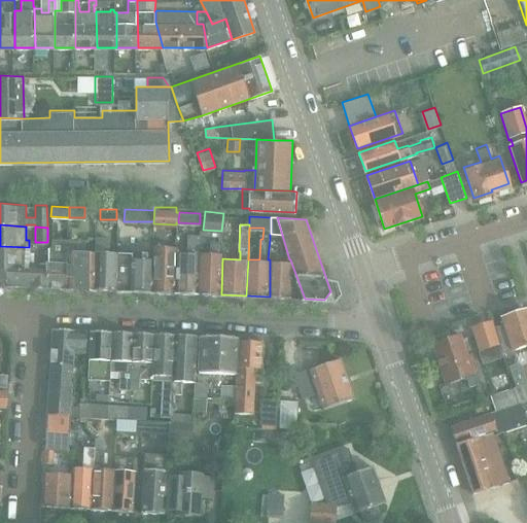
[(177,292),(199,293),(200,257),(200,234),(188,233),(187,252),(178,251),(177,292)]
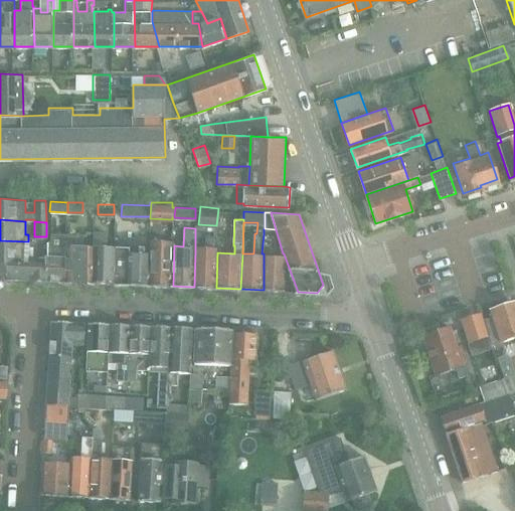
[(264,228),(264,234),(262,253),(264,253),(283,253),(276,229),(265,228),(264,228)]
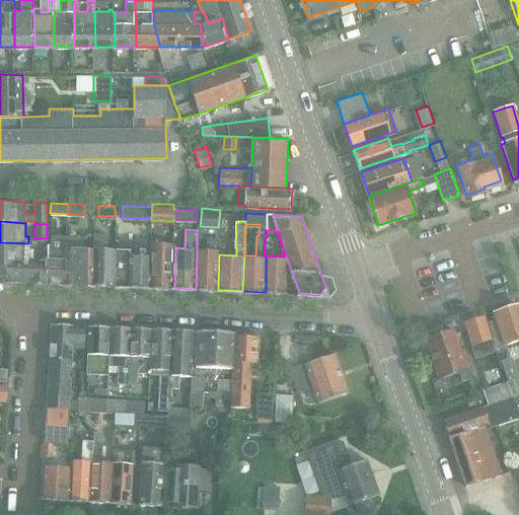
[(118,248),(106,247),(106,232),(93,232),(93,247),(95,247),(95,284),(117,285),(118,248)]
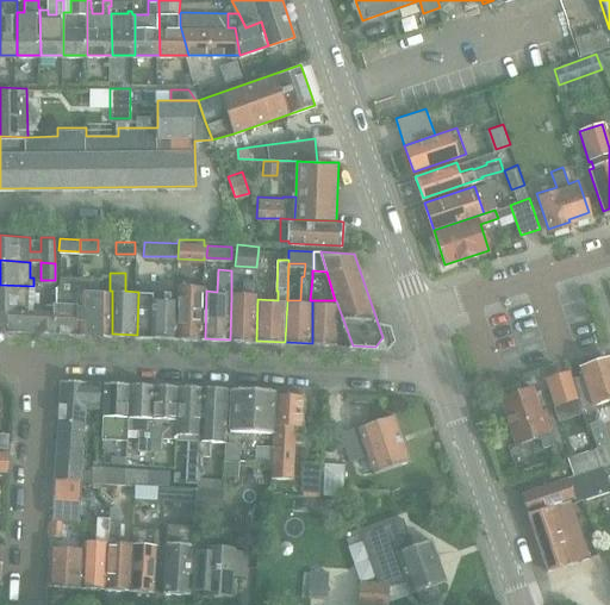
[(54,331),(81,332),(80,275),(60,275),(60,282),(57,286),(56,303),(55,303),(54,331)]
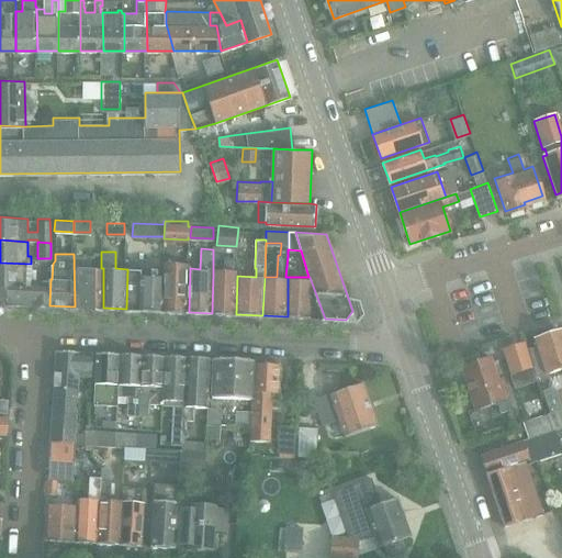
[(75,307),(103,308),(103,268),(101,268),(83,268),(83,255),(74,254),(75,307)]
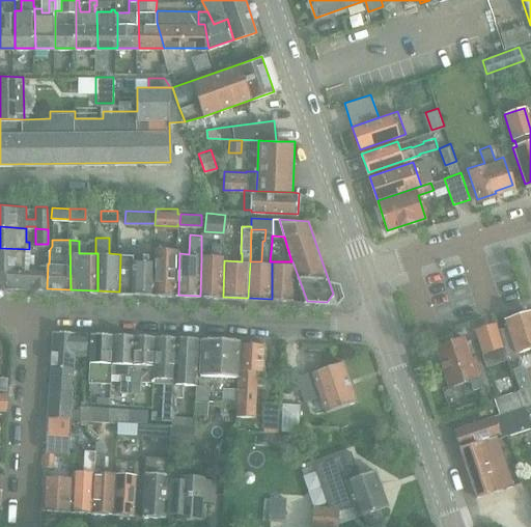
[(211,241),(210,259),(201,259),(200,296),(223,297),(224,260),(222,260),(222,242),(211,241)]
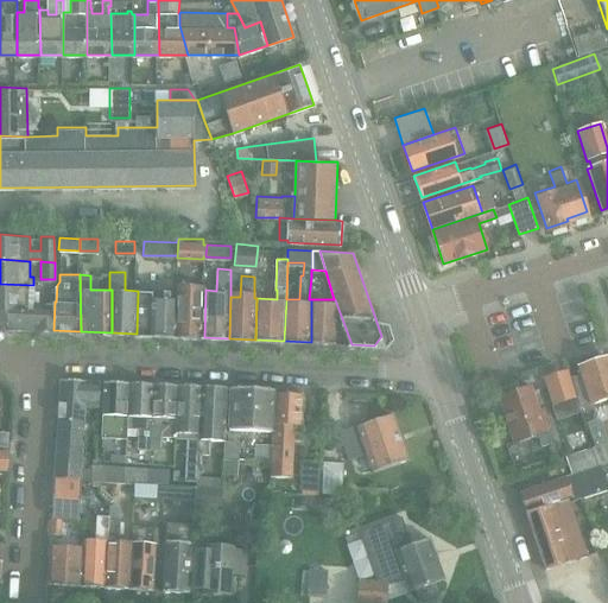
[(176,336),(177,283),(177,278),(146,278),(145,291),(138,291),(137,334),(176,336)]
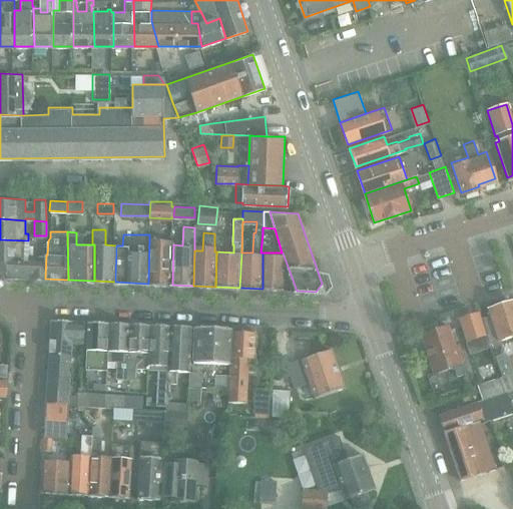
[(149,238),(148,284),(172,285),(173,244),(170,244),(170,239),(149,238)]
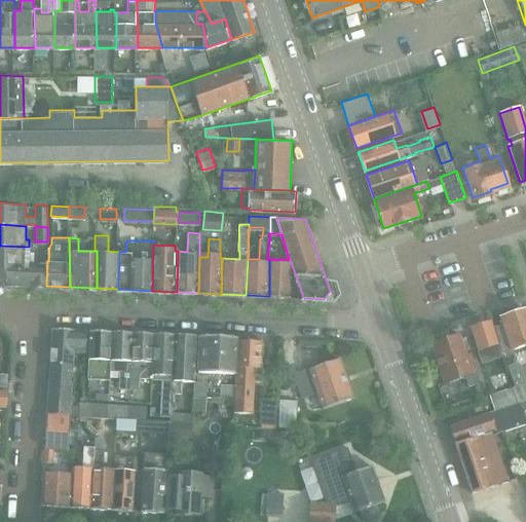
[(29,267),(29,260),(29,247),(0,246),(0,276),(6,284),(9,284),(9,266),(29,267)]
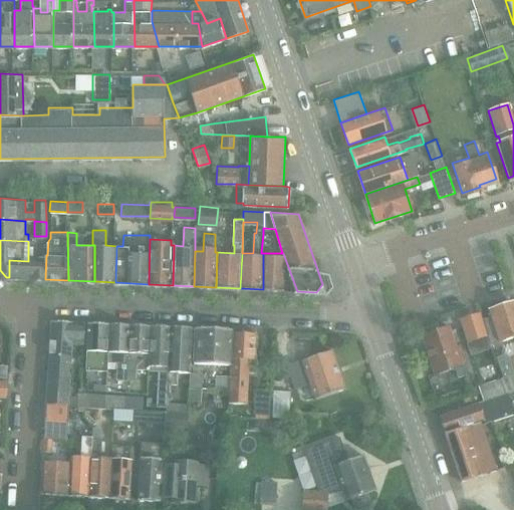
[(263,289),(297,291),(284,256),(283,253),(282,253),(263,253),(263,289)]
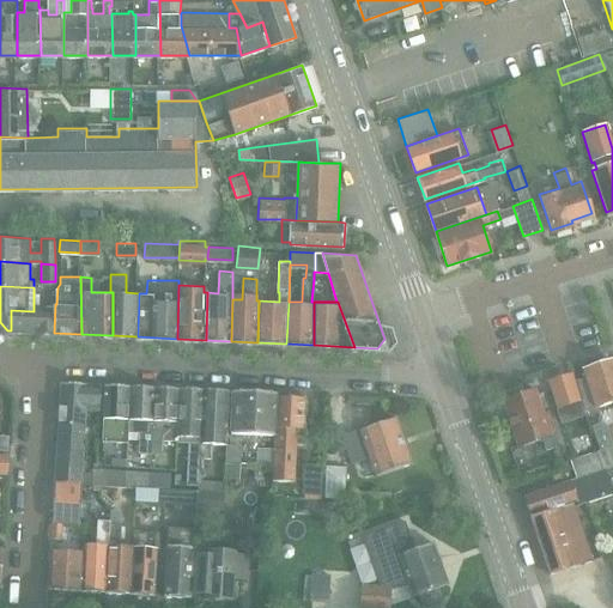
[(11,310),(11,330),(54,333),(55,304),(34,303),(34,311),(11,310)]
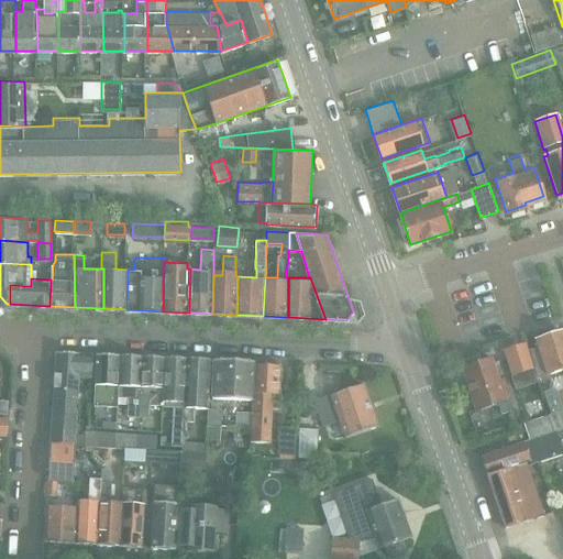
[(562,329),(562,327),(534,336),(545,371),(562,364),(562,329)]
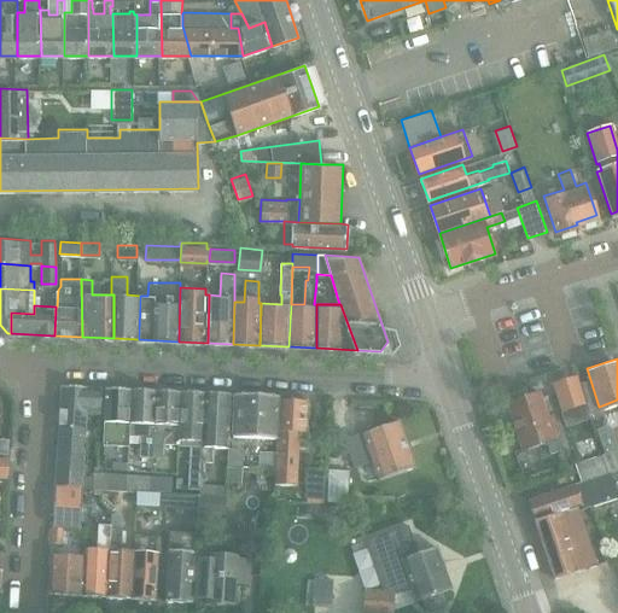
[(575,373),(552,380),(560,408),(584,401),(575,373)]
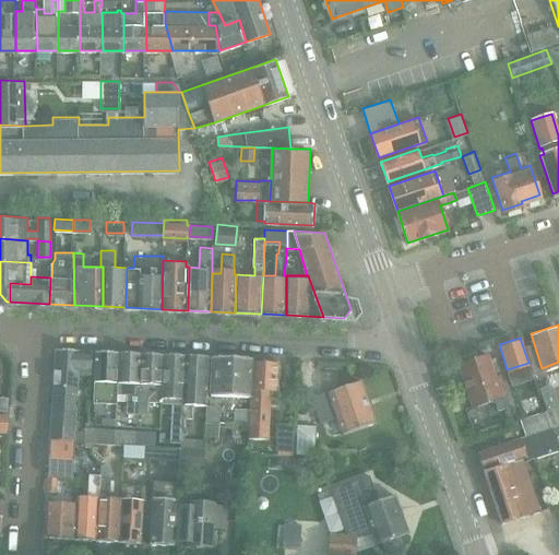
[(78,389),(79,370),(90,372),(92,350),(56,347),(54,387),(78,389)]
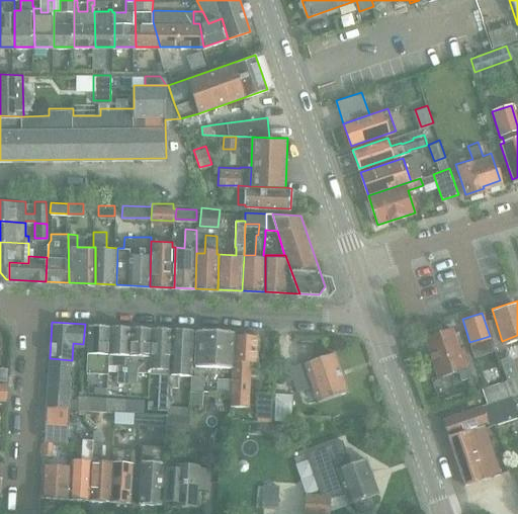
[(87,371),(108,372),(108,364),(110,325),(89,324),(88,352),(87,371)]
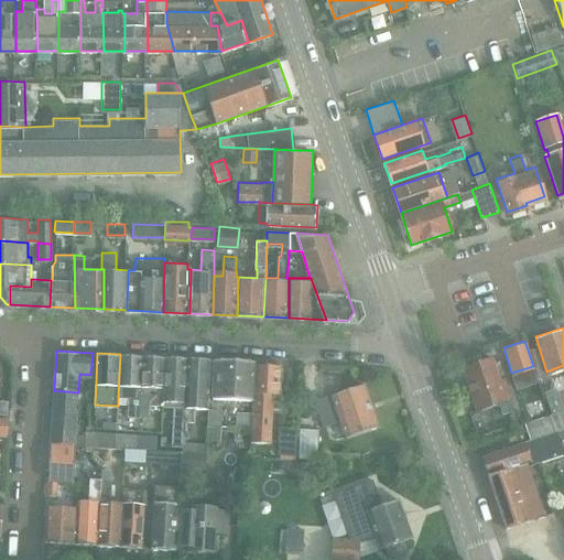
[(141,355),(120,354),(118,397),(129,397),(128,416),(139,416),(141,355)]
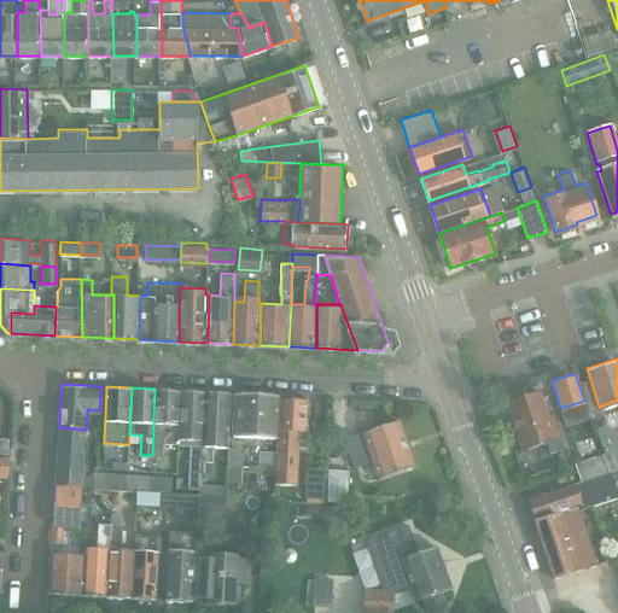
[(165,442),(178,443),(180,390),(155,389),(152,455),(165,456),(165,442)]
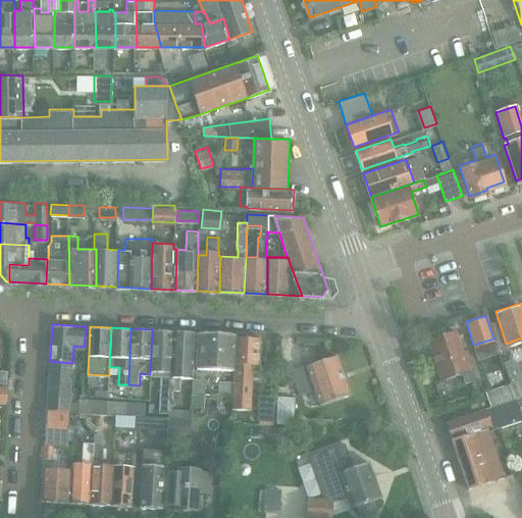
[(159,411),(166,412),(166,415),(148,415),(148,427),(165,427),(165,431),(168,431),(169,407),(170,390),(172,330),(152,329),(150,374),(151,374),(161,375),(159,411)]
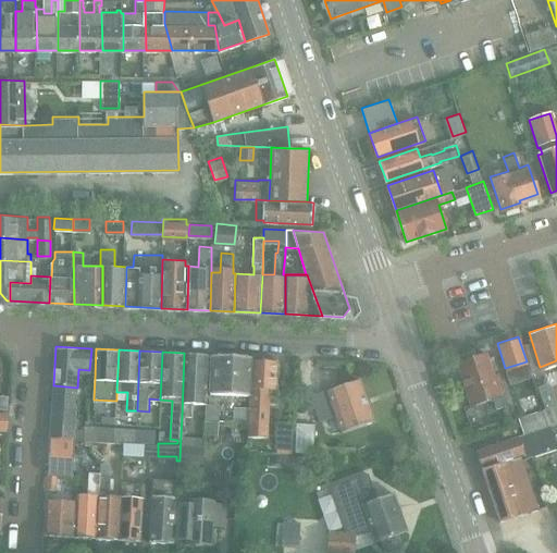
[(208,354),(184,353),(182,416),(192,416),(193,402),(205,403),(206,403),(208,354)]
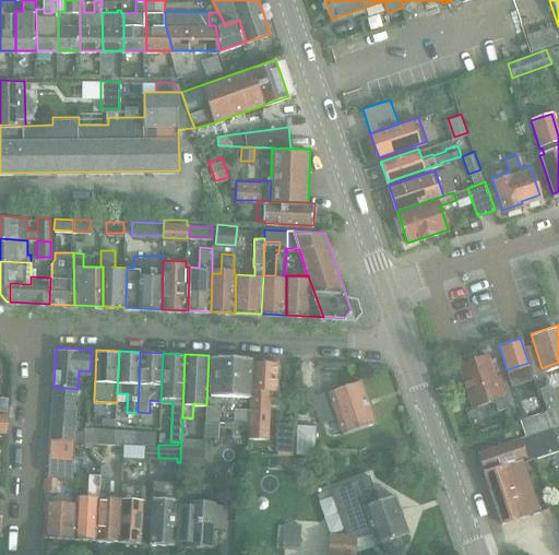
[(498,409),(508,405),(503,393),(504,392),(498,374),(495,375),(488,354),(476,358),(474,355),(462,358),(462,363),(460,364),(474,405),(494,398),(498,409)]
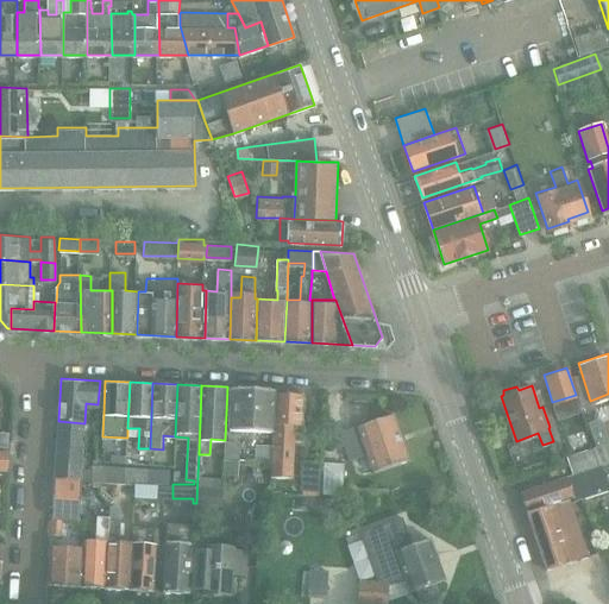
[(233,387),(231,428),(274,431),(275,392),(276,389),(233,387)]
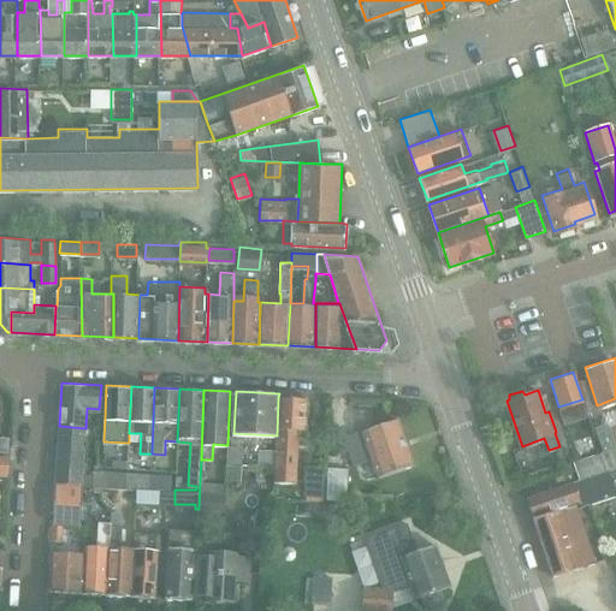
[(289,398),(278,397),(277,435),(274,481),(296,481),(298,428),(304,428),(306,398),(301,398),(300,395),(291,395),(289,398)]
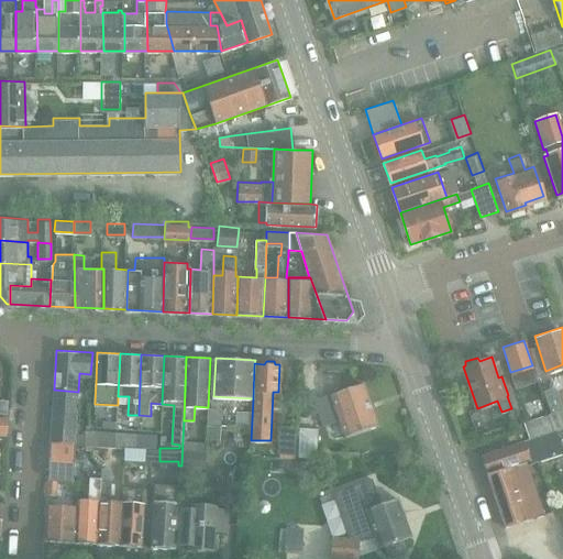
[(345,436),(378,425),(364,383),(316,398),(324,424),(340,418),(345,436)]
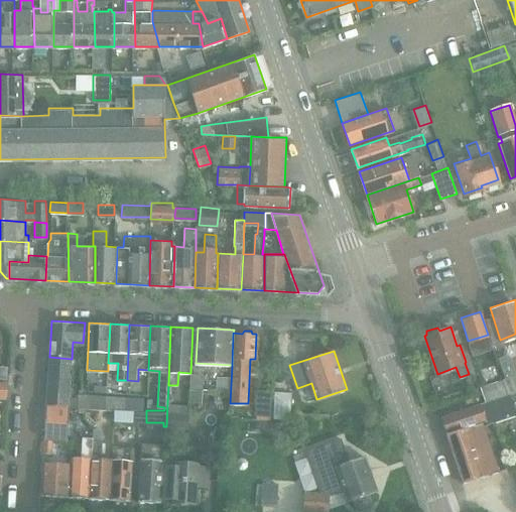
[(71,369),(72,359),(49,357),(49,368),(71,369)]
